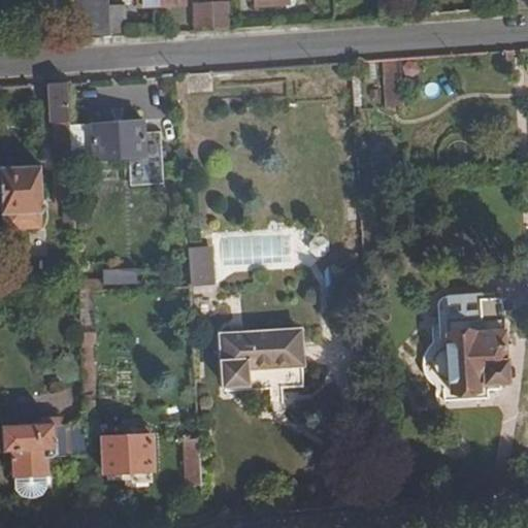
[(91,31),(92,39),(109,38),(109,21),(108,0),(76,0),(78,32),(91,31)]
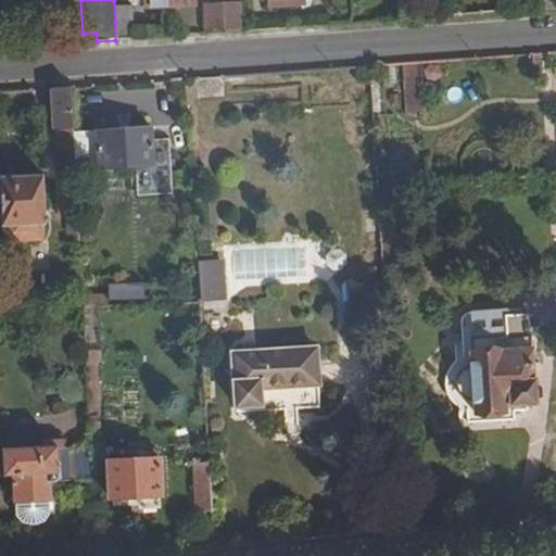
[(222,0),(223,10),(224,33),(241,32),(239,0),(222,0)]
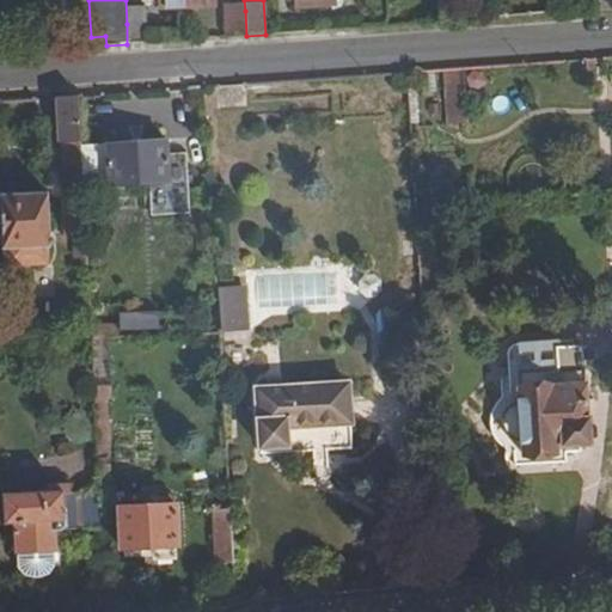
[(611,0),(599,0),(600,11),(611,10),(611,0)]
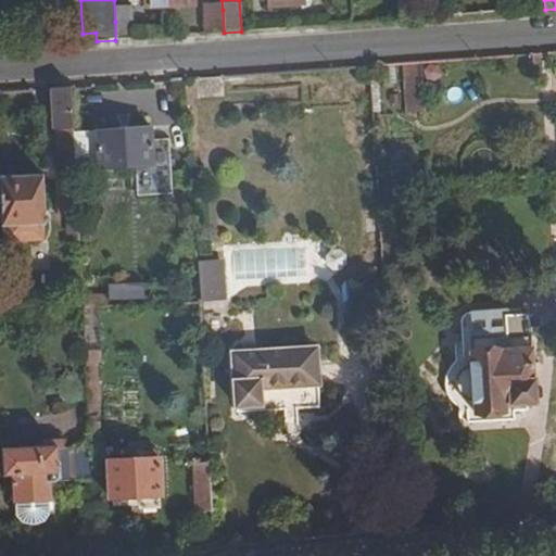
[(224,33),(223,10),(210,10),(210,34),(224,33)]
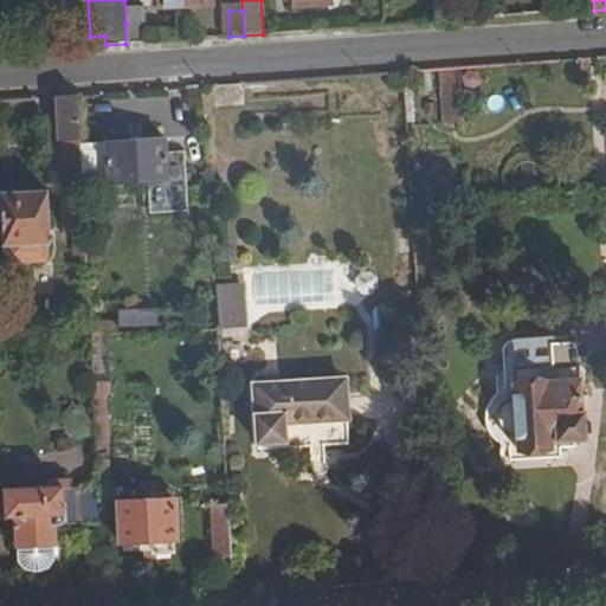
[(126,24),(126,44),(141,43),(140,24),(126,24)]
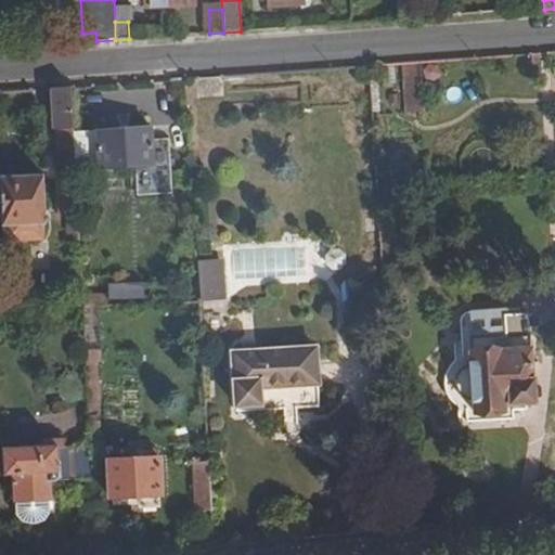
[(72,88),(53,89),(61,218),(78,218),(72,88)]
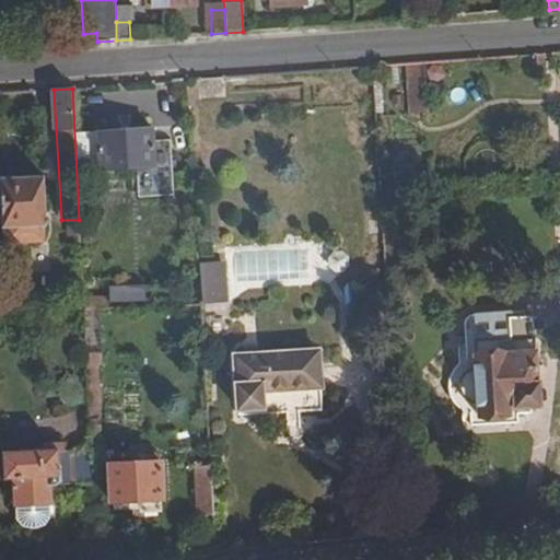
[(101,173),(154,168),(153,141),(152,129),(97,133),(101,173)]
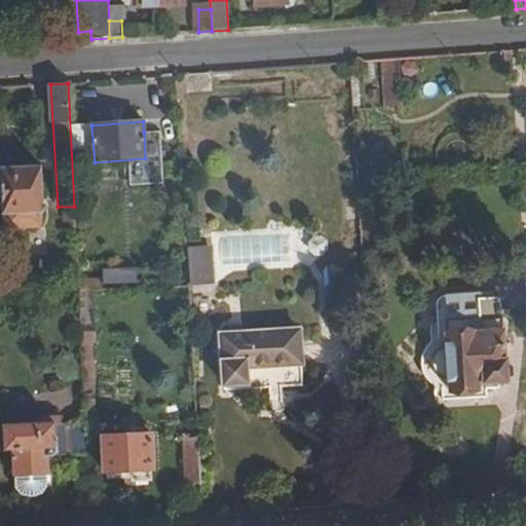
[(144,133),(145,158),(146,164),(163,163),(161,132),(144,133)]
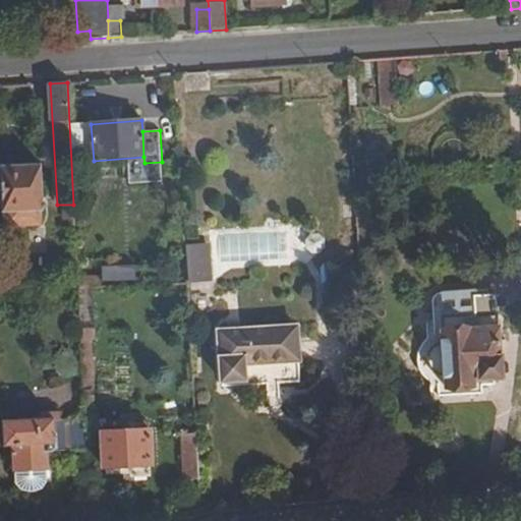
[(44,211),(41,164),(0,165),(0,196),(0,211),(4,211),(5,226),(42,225),(41,211),(44,211)]
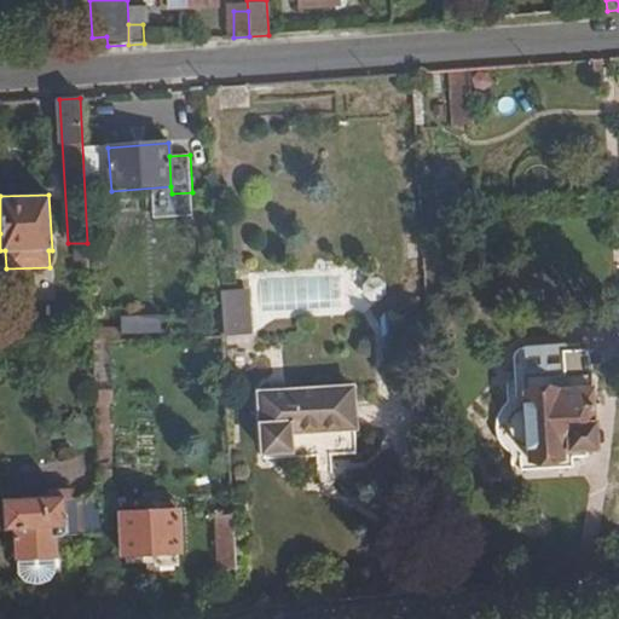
[(247,287),(219,288),(223,335),(250,333),(247,287)]
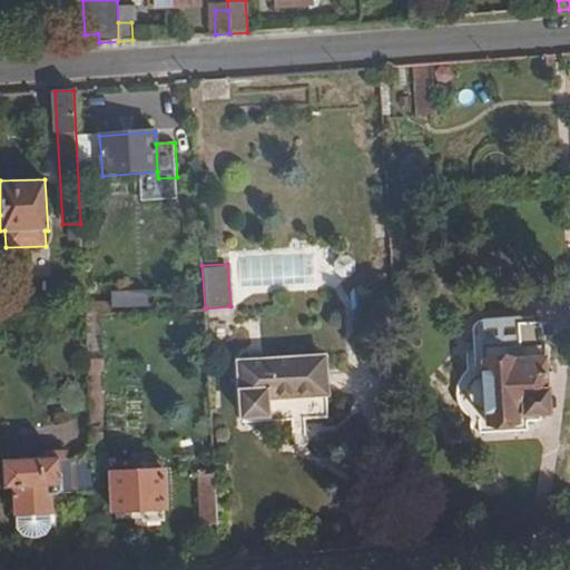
[(84,306),(85,315),(137,314),(137,304),(84,306)]
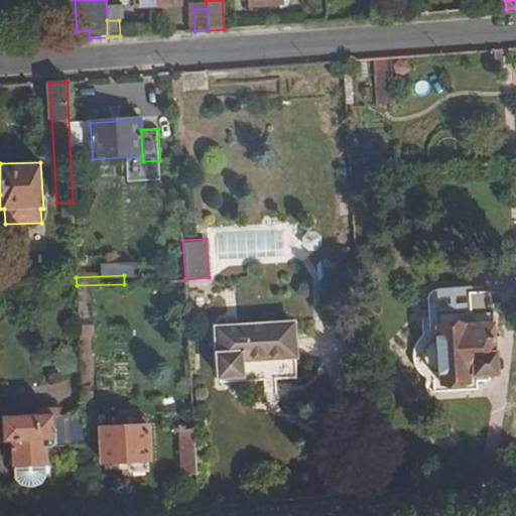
[(493,312),(437,314),(438,342),(423,343),(424,369),(441,369),(441,392),(478,390),(477,375),(495,374),(493,312)]
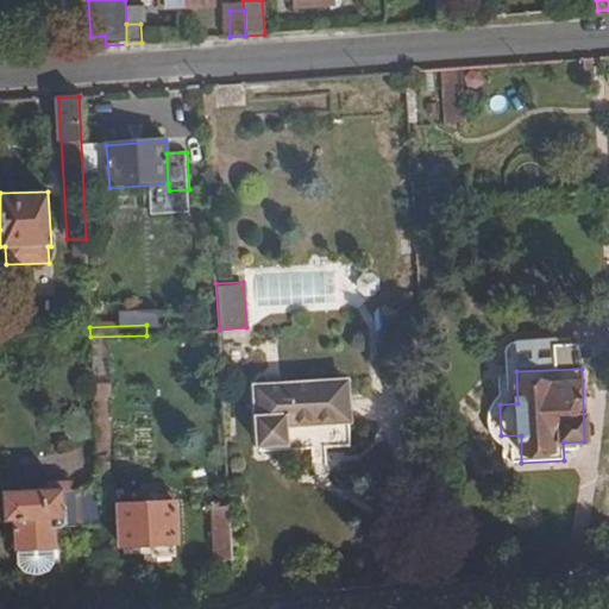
[(352,446),(350,381),(252,387),(256,451),(352,446)]
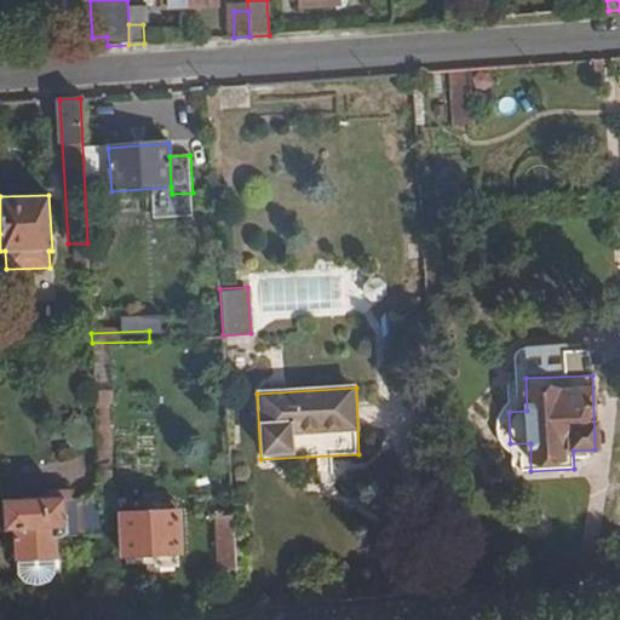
[(63,498),(3,500),(4,529),(15,529),(16,560),(52,557),(52,537),(64,537),(63,500),(63,498)]
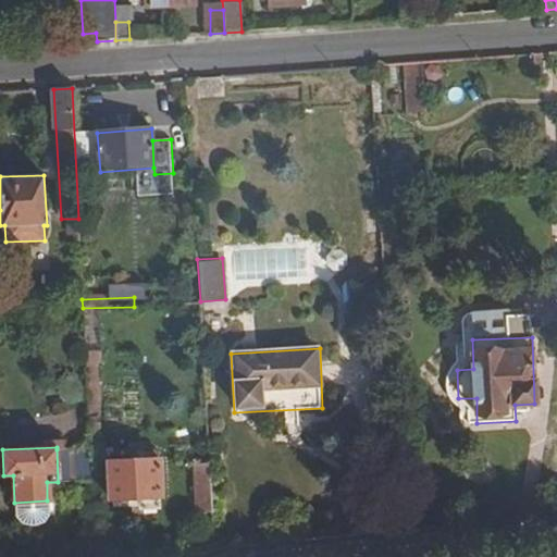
[(58,482),(90,480),(89,460),(89,449),(57,449),(58,482)]
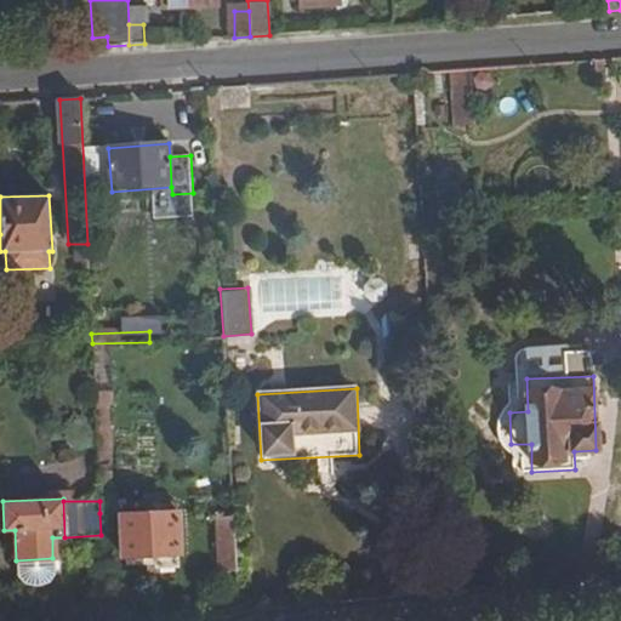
[(178,512),(123,513),(125,557),(155,556),(155,567),(177,567),(177,556),(180,554),(178,512)]
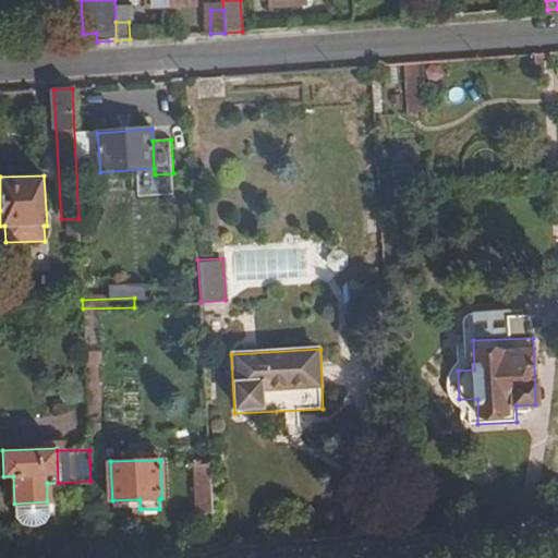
[(196,513),(214,512),(210,464),(194,465),(196,513)]
